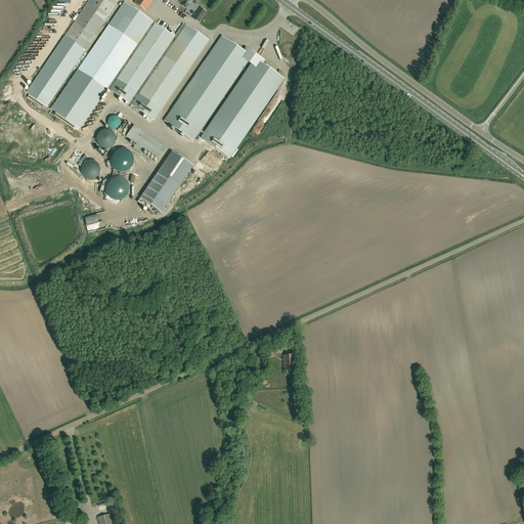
[(119,0),(88,0),(64,37),(85,50),(98,31),(119,0)]
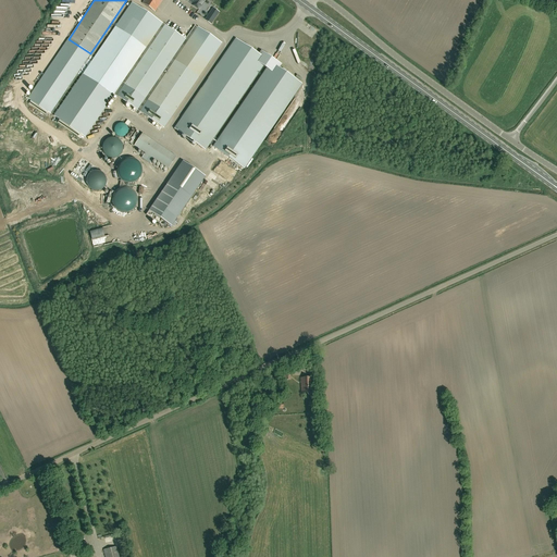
[(144,0),(143,3),(155,11),(162,0),(144,0)]
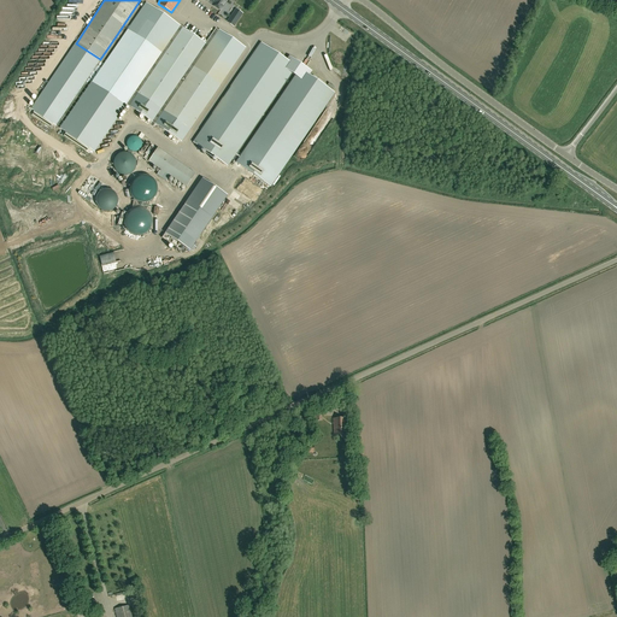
[(205,0),(206,0),(205,0),(209,0),(213,4),(212,5),(221,11),(227,0),(205,0)]
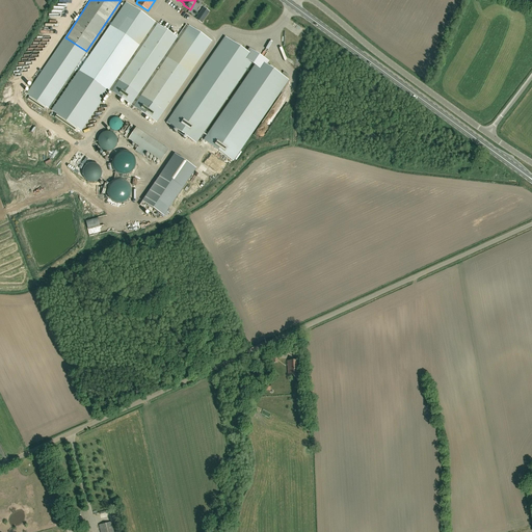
[(109,90),(116,79),(164,111),(212,42),(186,24),(178,36),(126,2),(79,71),(109,90)]
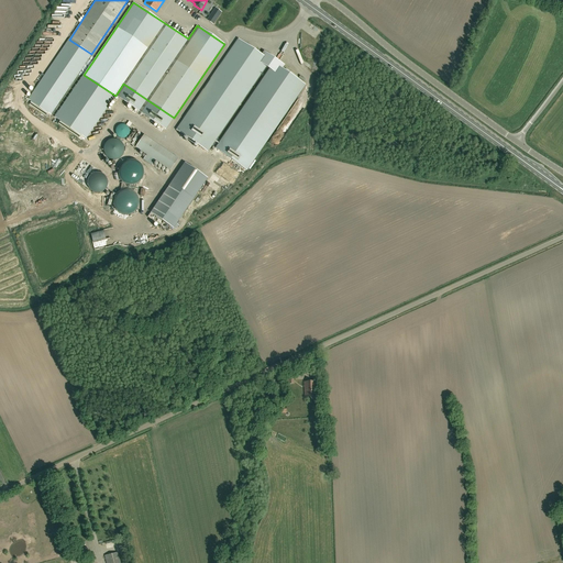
[(213,24),(218,19),(221,12),(216,9),(211,14),(208,20),(213,24)]
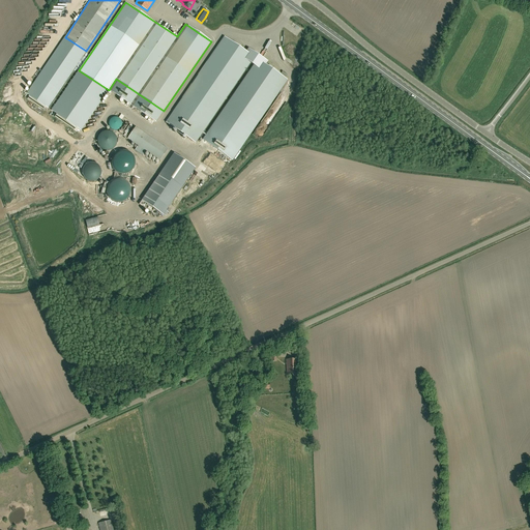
[(166,122),(196,143),(254,57),(225,36),(166,122)]
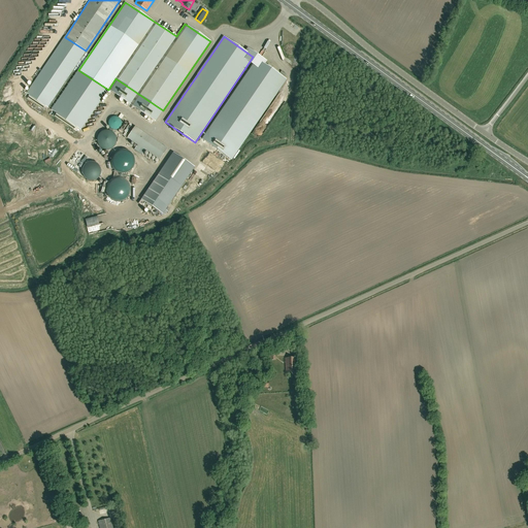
[(99,97),(88,97),(88,108),(85,108),(86,127),(91,127),(90,107),(98,107),(97,101),(99,101),(99,97)]
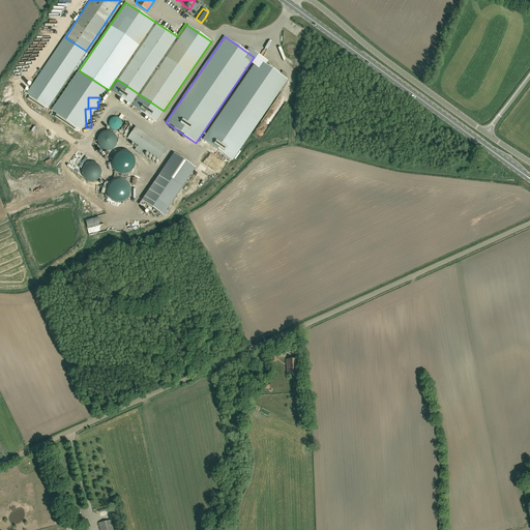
[(121,126),(122,123),(121,120),(119,118),(116,117),(112,118),(110,120),(109,123),(110,126),(112,129),(116,130),(119,129),(121,126)]
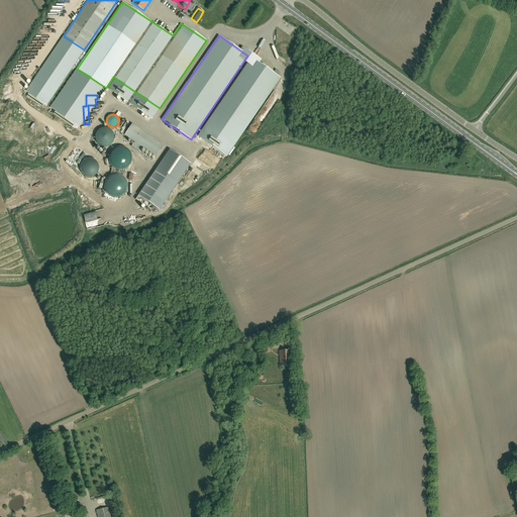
[(132,124),(125,135),(157,157),(165,145),(132,124)]
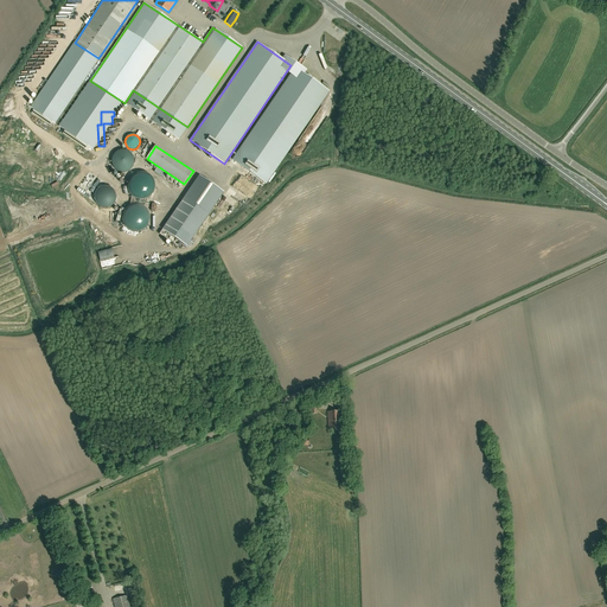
[(133,165),(134,160),(133,157),(131,153),(127,151),(123,149),(119,151),(115,153),(113,157),(112,160),(113,165),(115,168),(119,171),(123,172),(127,171),(131,168),(133,165)]
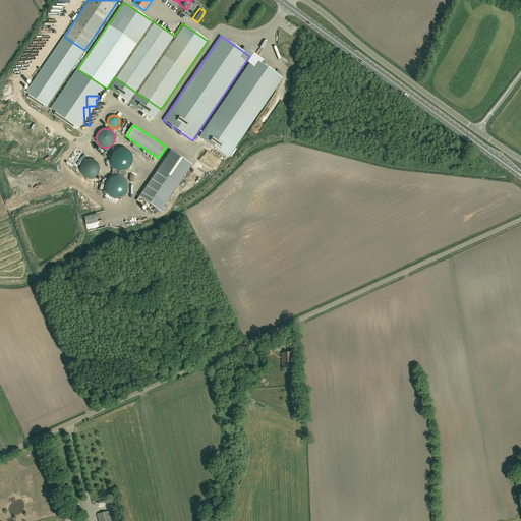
[(132,163),(133,160),(132,156),(130,153),(128,150),(125,149),(121,148),(117,149),(114,150),(112,153),(110,156),(109,160),(110,163),(112,166),(114,169),(117,171),(121,171),(125,171),(128,169),(130,166),(132,163)]
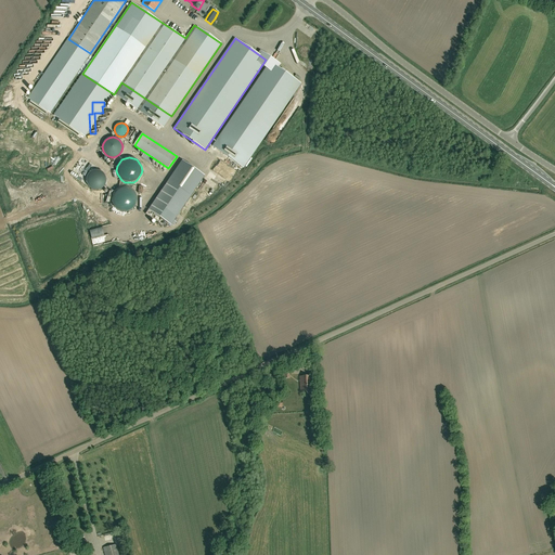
[(168,180),(191,196),(204,177),(182,160),(168,180)]
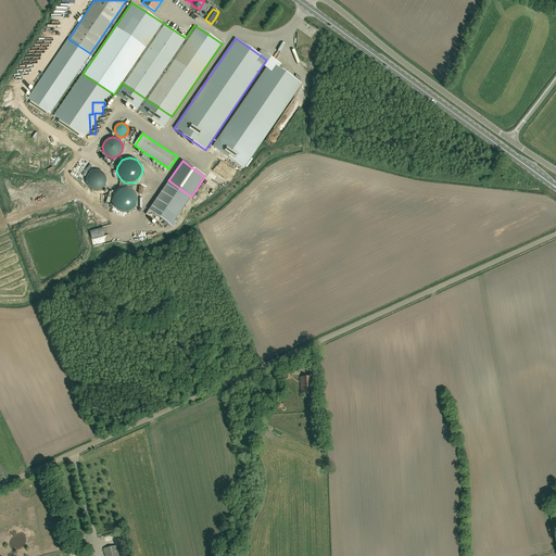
[(106,179),(105,177),(105,175),(103,174),(102,173),(100,172),(99,171),(97,171),(95,171),(92,172),(90,173),(89,174),(88,175),(87,177),(86,179),(86,181),(86,182),(87,185),(88,187),(89,188),(90,189),(92,190),(95,191),(97,191),(99,191),(100,190),(102,189),(103,188),(105,187),(105,185),(106,182),(106,181),(106,179)]
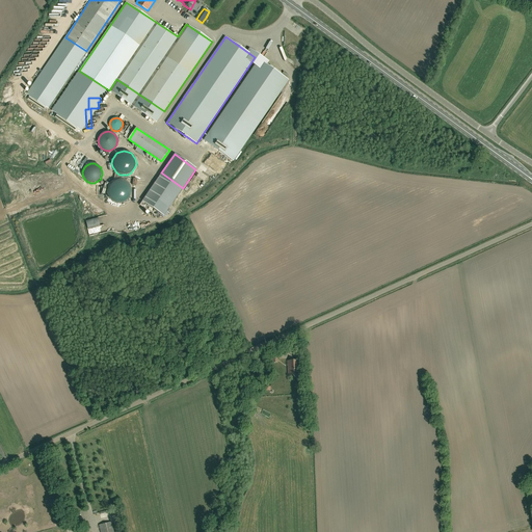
[(147,174),(150,170),(140,163),(138,167),(147,174)]
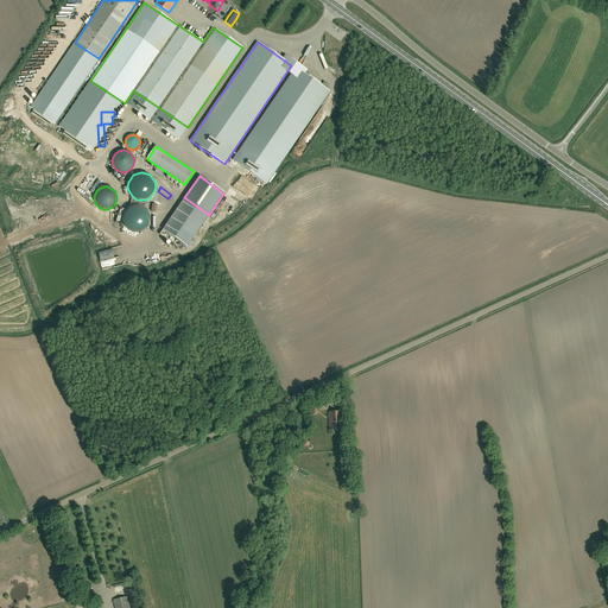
[(150,222),(150,219),(150,214),(147,210),(144,207),(140,206),(135,204),(132,206),(128,207),(125,210),(122,214),(122,219),(122,222),(125,227),(128,229),(132,232),(137,232),(140,232),(144,229),(147,227),(150,222)]
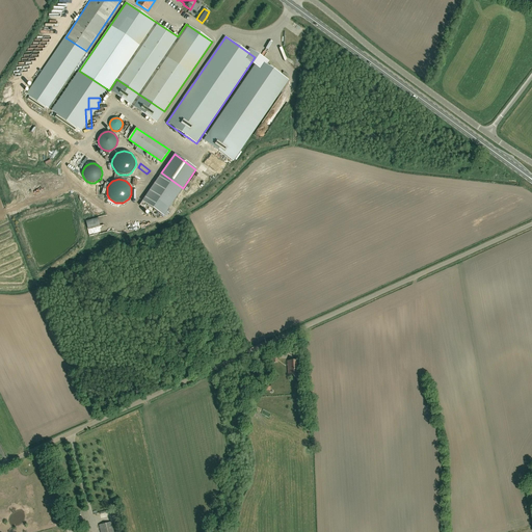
[(151,196),(145,204),(164,216),(169,209),(151,196)]
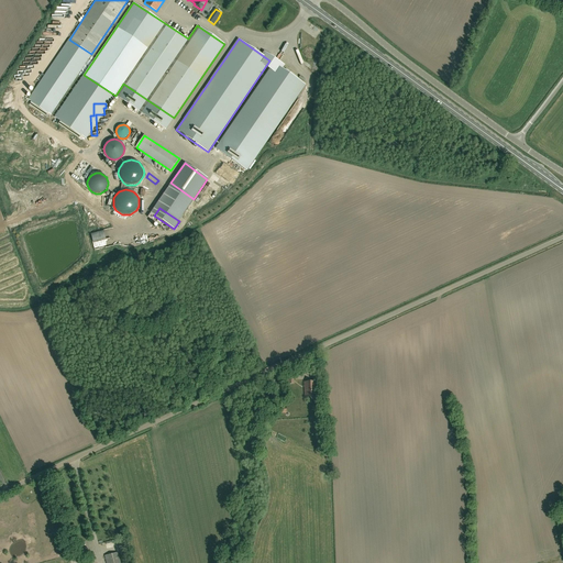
[(312,382),(304,383),(305,396),(317,396),(316,378),(312,378),(312,382)]
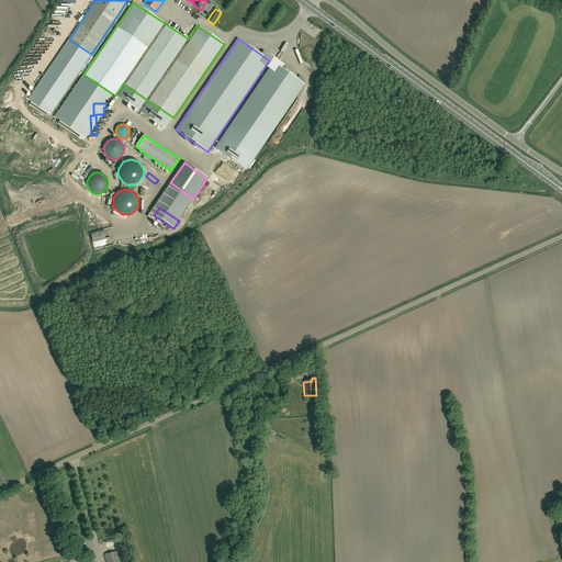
[(108,561),(119,561),(116,551),(107,554),(108,561)]
